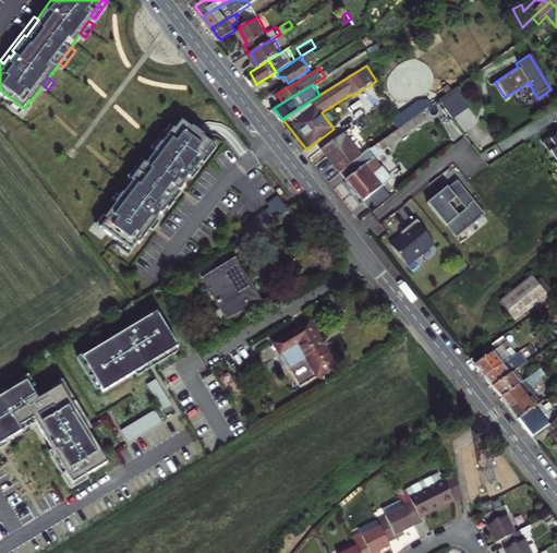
[(443,100),(436,106),(449,124),(467,112),(453,93),(448,97),(444,92),(438,95),(443,100)]
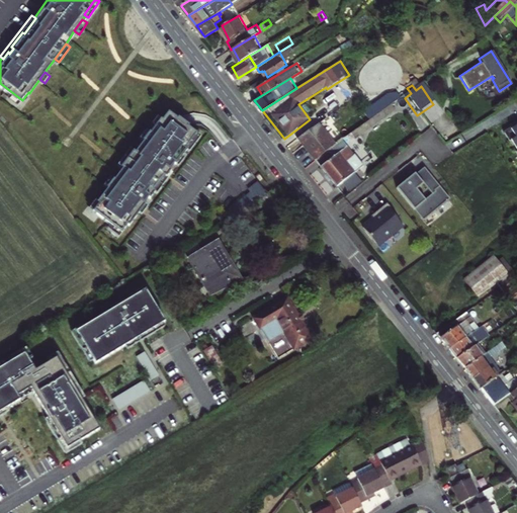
[(28,92),(22,100),(25,103),(32,95),(29,93),(28,92)]
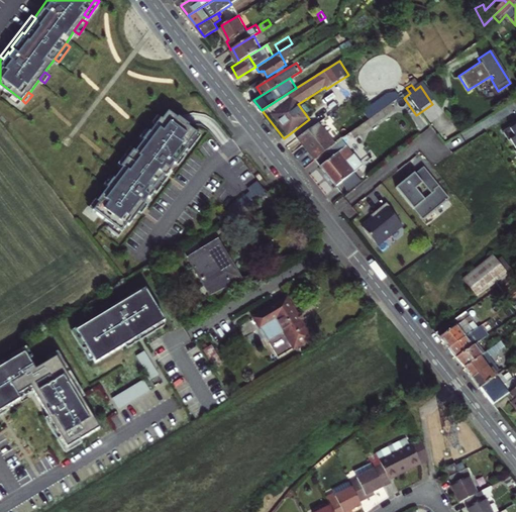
[(368,115),(372,121),(387,110),(395,104),(393,102),(386,102),(368,115)]
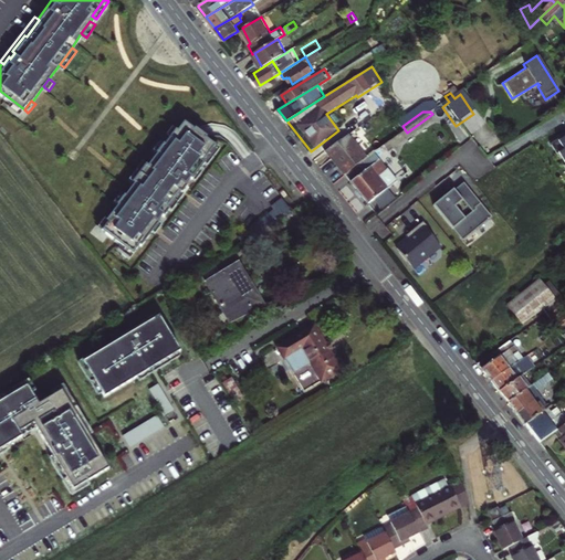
[(102,226),(134,250),(140,241),(142,242),(203,158),(202,157),(216,140),(206,134),(207,131),(196,123),(195,125),(185,117),(174,133),(171,133),(149,161),(152,162),(138,180),(137,179),(125,194),(126,196),(123,201),(121,200),(115,208),(114,207),(107,217),(108,218),(102,226)]
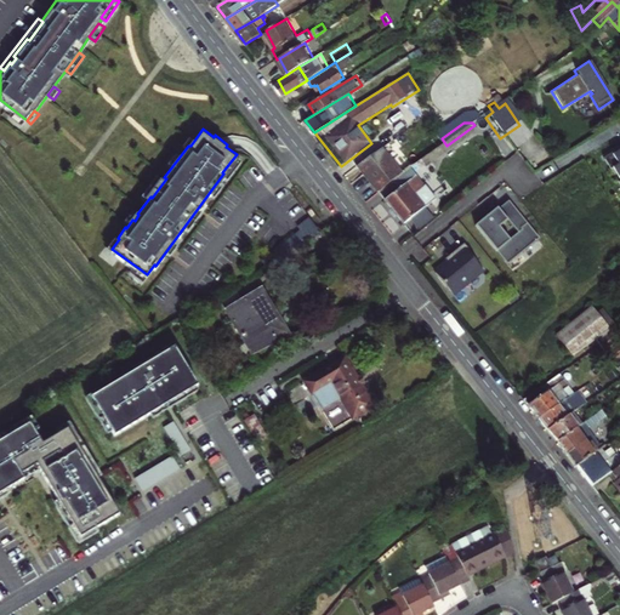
[(417,166),(422,174),(470,140),(465,132),(447,146),(417,166)]
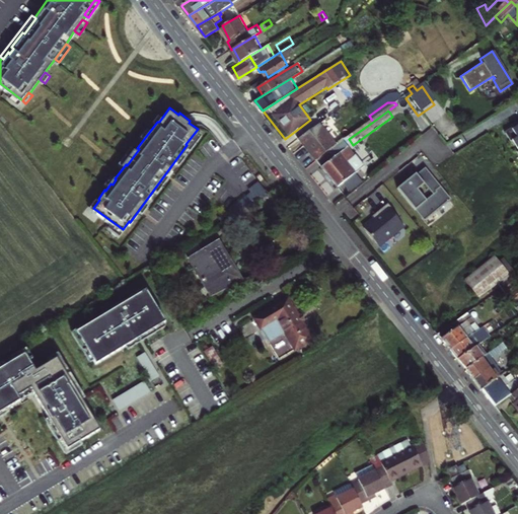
[(513,124),(506,128),(512,137),(514,136),(517,141),(517,117),(516,118),(517,120),(517,123),(513,125),(513,124)]
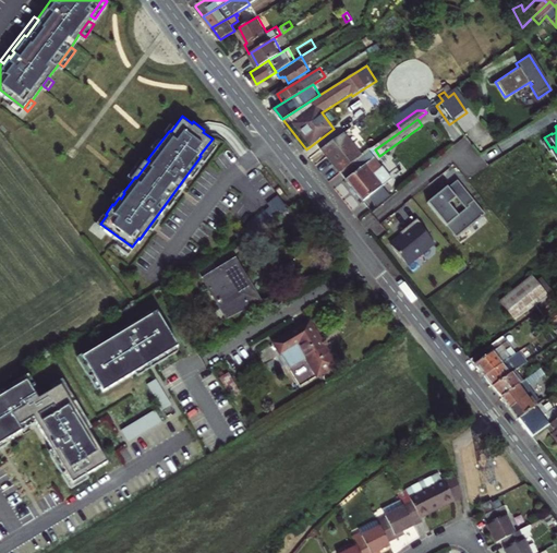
[(340,137),(338,140),(356,163),(359,160),(340,137)]
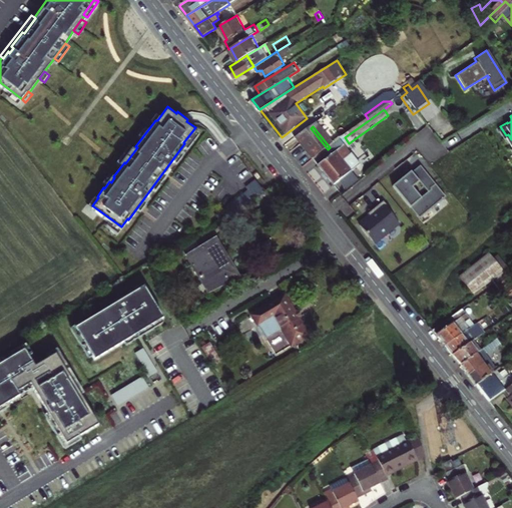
[(291,142),(308,163),(328,149),(311,128),(291,142)]
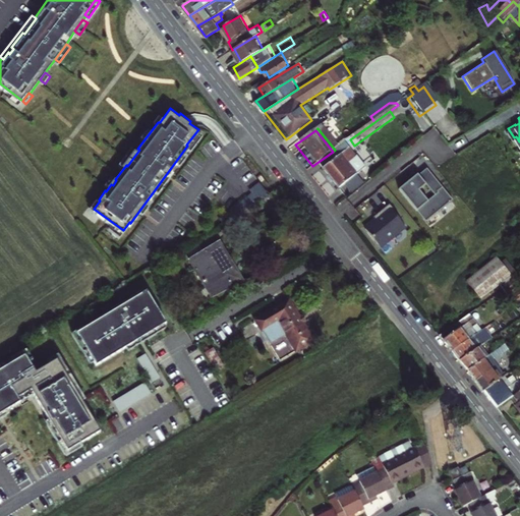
[(345,167),(352,162),(345,153),(340,146),(335,150),(333,152),(312,166),(335,193),(354,178),(345,167)]
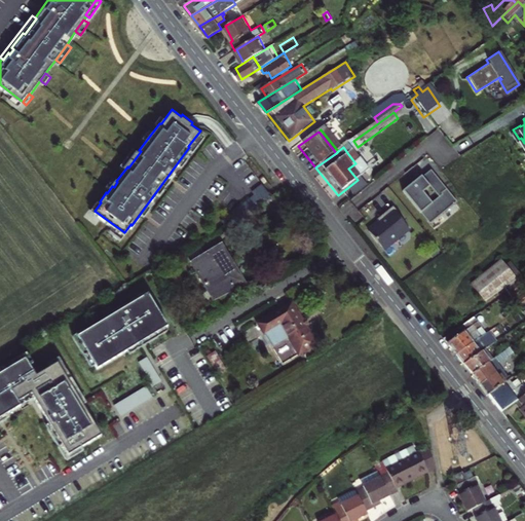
[(348,169),(358,180),(365,175),(355,163),(348,169)]
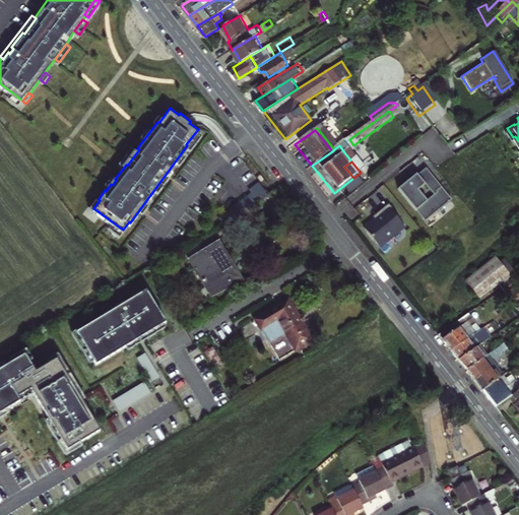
[(454,199),(425,165),(416,172),(415,171),(397,186),(428,222),(454,199)]
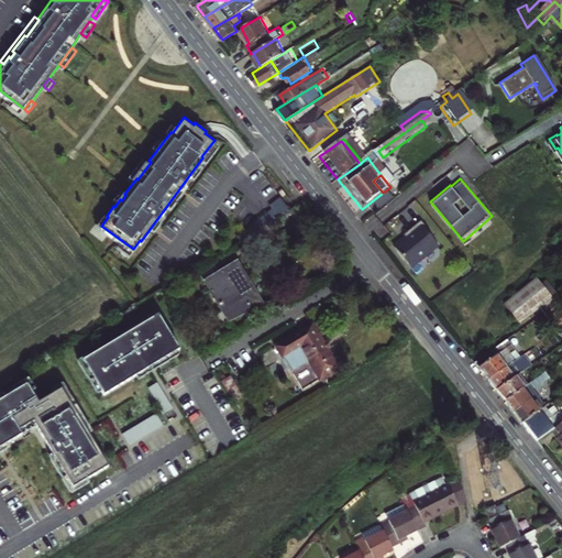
[(294,208),(282,193),(271,200),(273,204),(238,231),(243,239),(294,208)]
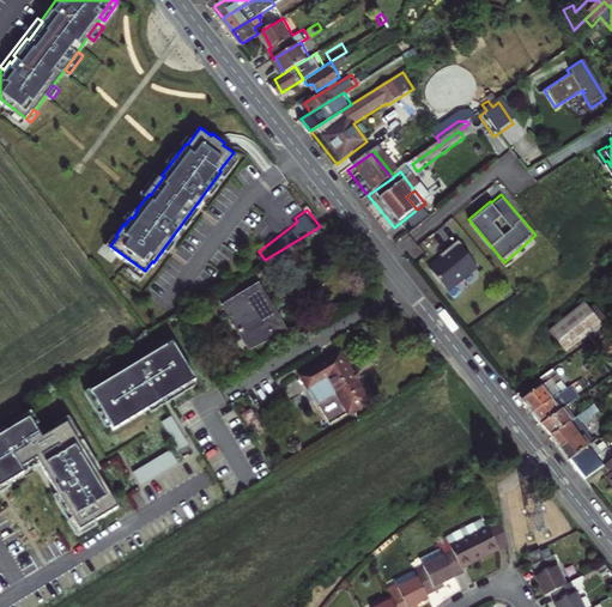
[(452,280),(453,281),(472,266),(472,265),(477,261),(467,249),(470,248),(459,235),(440,250),(441,252),(443,254),(430,265),(442,279),(443,279),(448,284),(452,280)]
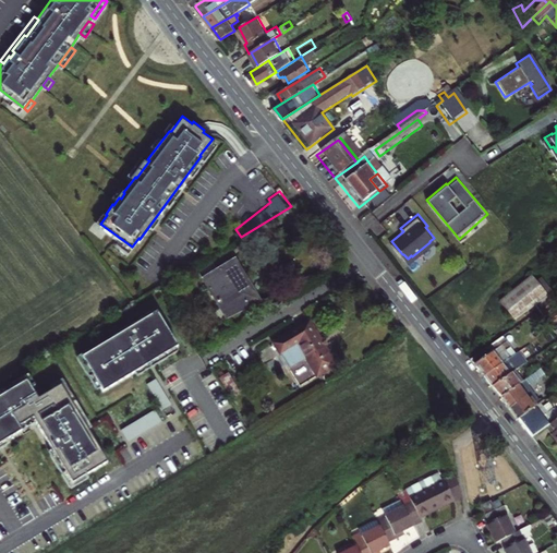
[(389,239),(391,241),(403,231),(401,229),(389,239)]
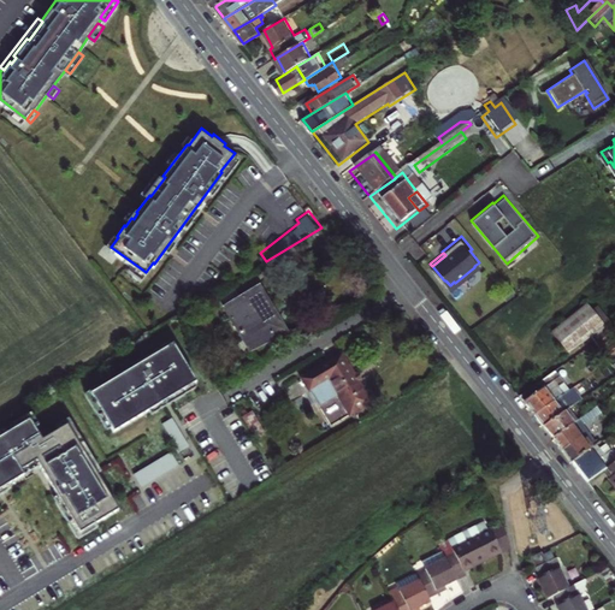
[(258,283),(224,305),(248,344),(283,324),(258,283)]
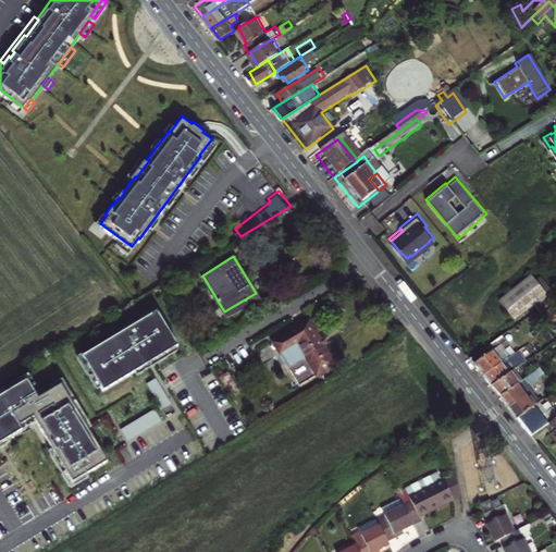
[(356,274),(347,280),(350,285),(359,280),(356,274)]
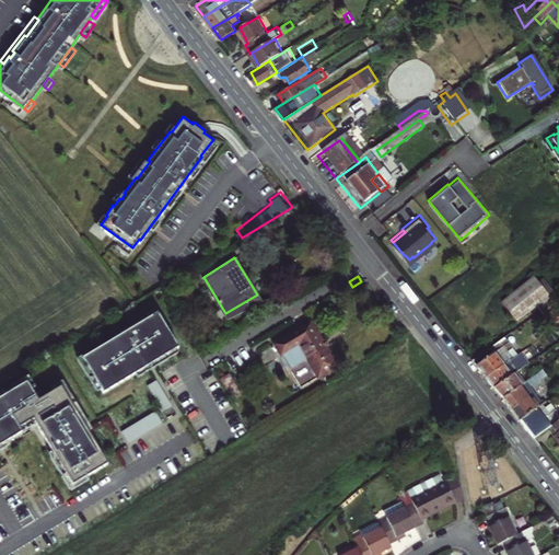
[(550,300),(536,280),(502,304),(516,324),(538,309),(550,300)]
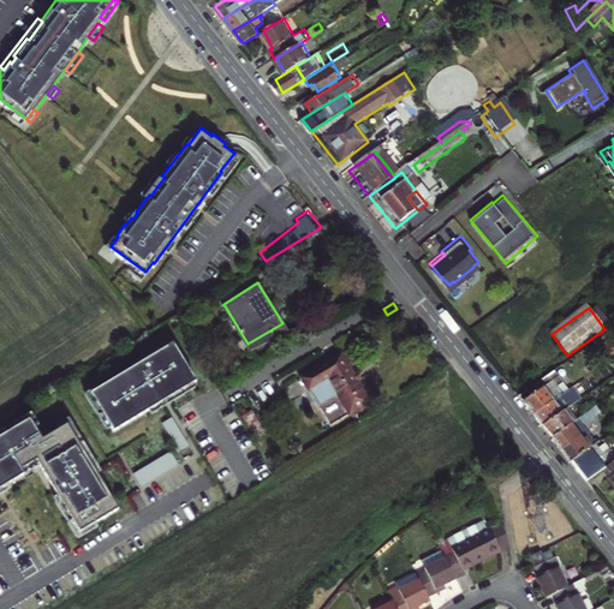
[(604,329),(591,339),(613,371),(613,327),(612,324),(604,329)]
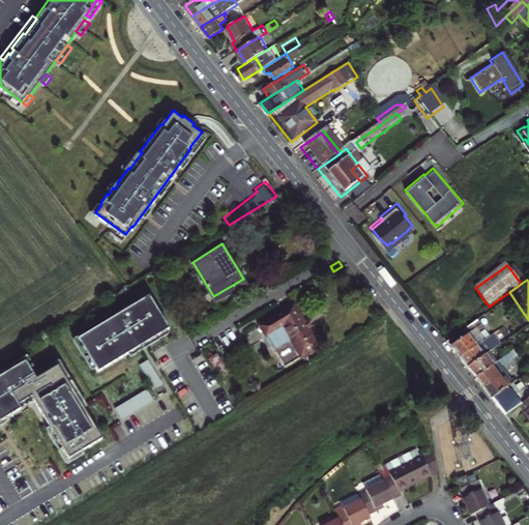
[(167,327),(170,325),(151,292),(148,294),(110,317),(86,330),(79,334),(96,363),(98,368),(129,349),(167,327)]
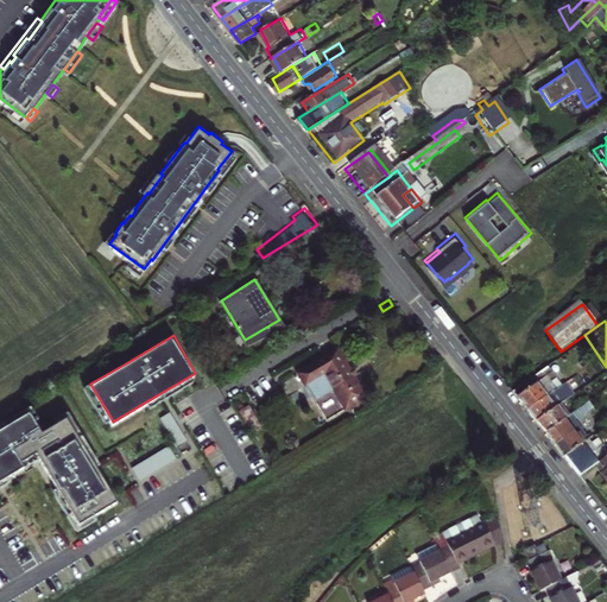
[(125,361),(126,363),(170,337),(169,336),(125,361)]
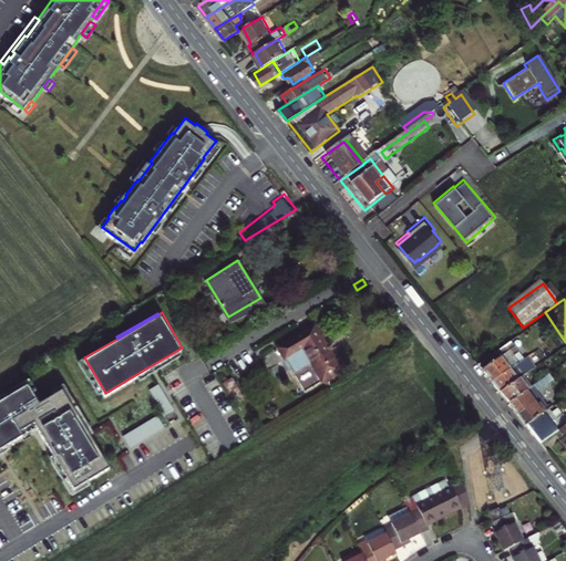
[(314,324),(277,346),(304,391),(341,369),(329,350),(326,343),(314,324)]
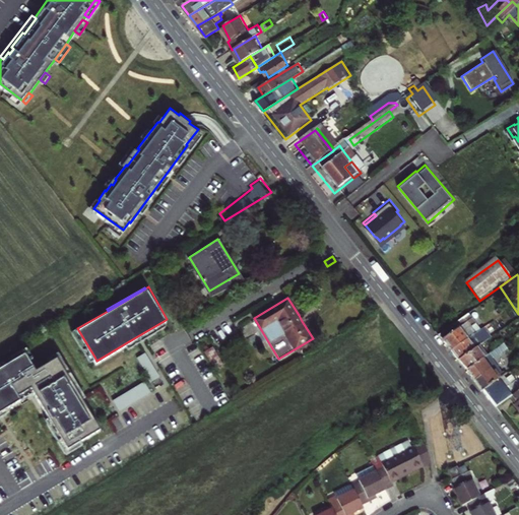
[(475,326),(476,326),(469,316),(439,337),(452,355),(480,333),(475,326)]
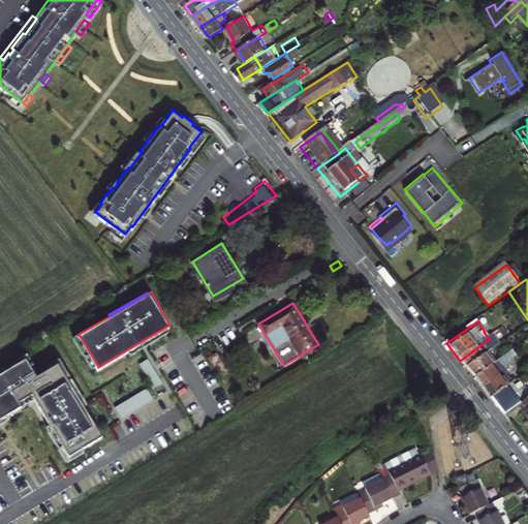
[(166,327),(129,348),(130,351),(167,329),(166,327)]
